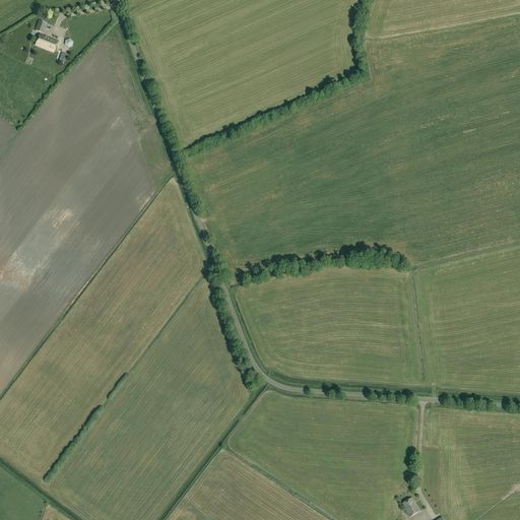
[(40,21),(36,31),(43,34),(47,24),(40,21)]
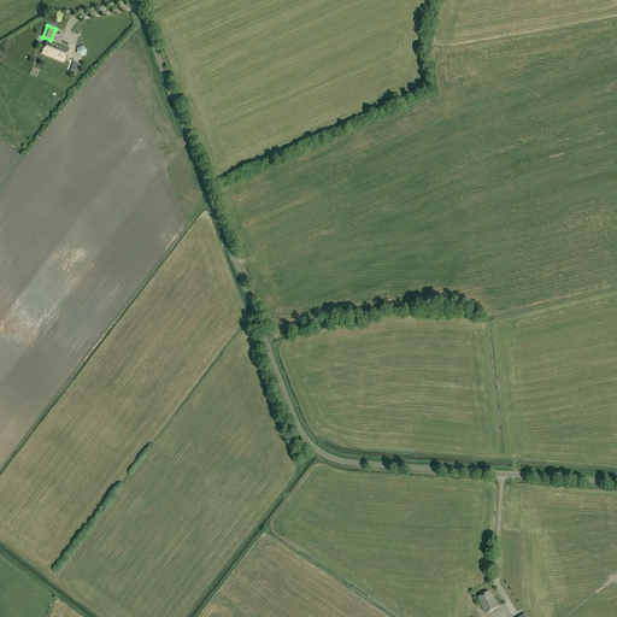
[(70,50),(51,41),(47,40),(42,54),(65,63),(70,50)]
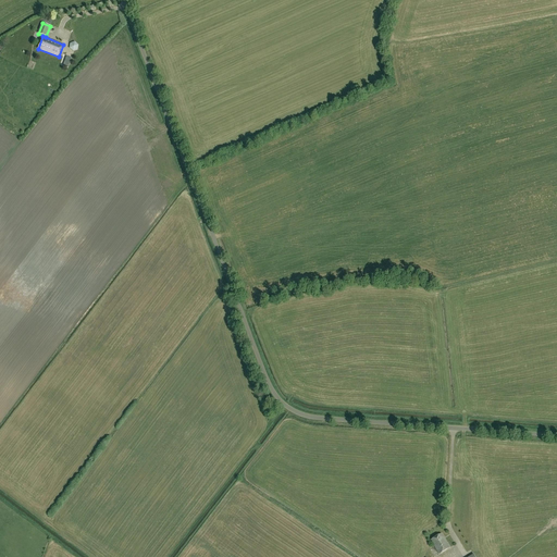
[(70,49),(73,52),(78,50),(78,46),(75,42),(71,45),(70,49)]
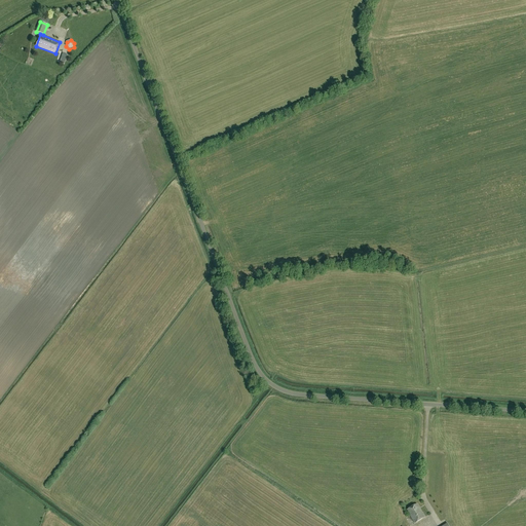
[(407,510),(415,523),(425,517),(417,503),(407,510)]
